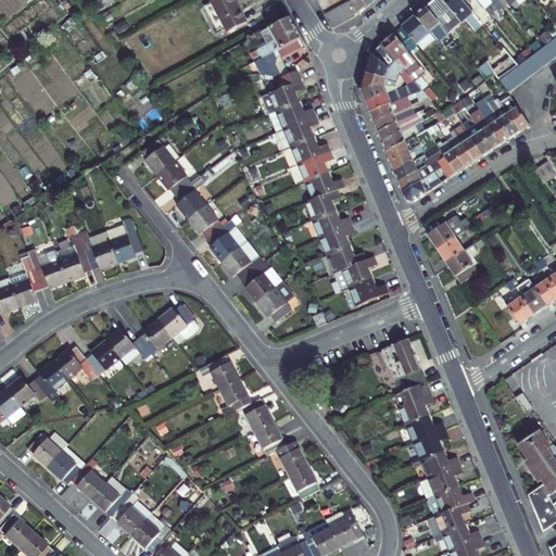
[(260,15),(251,0),(225,0),(239,26),(260,15)]
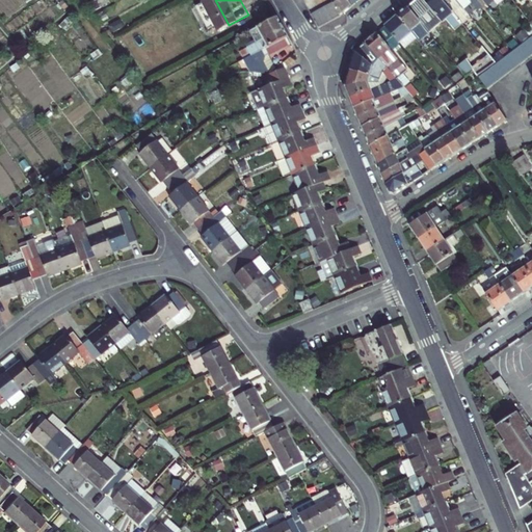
[(330,0),(333,3),(339,16),(340,17),(358,0),(330,0)]
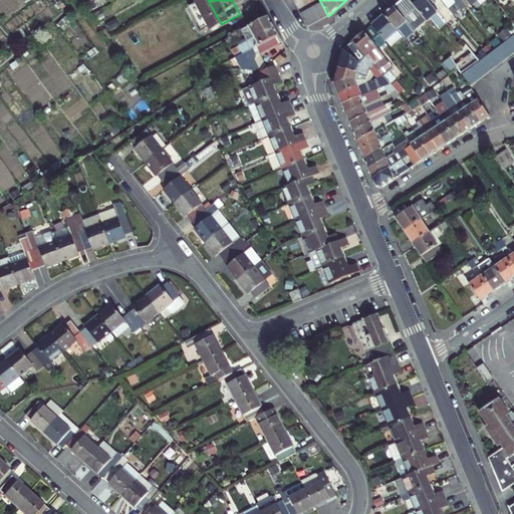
[(425,0),(402,0),(393,8),(414,31),(415,32),(430,19),(440,30),(447,24),(425,0)]
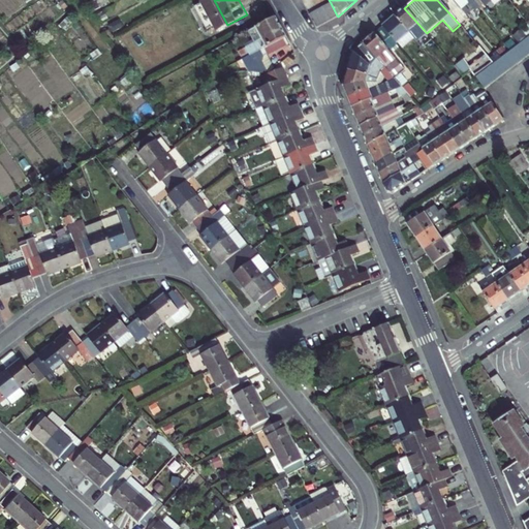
[(463,12),(452,0),(437,0),(460,25),(464,30),(466,28),(462,23),(464,21),(460,16),(463,12)]
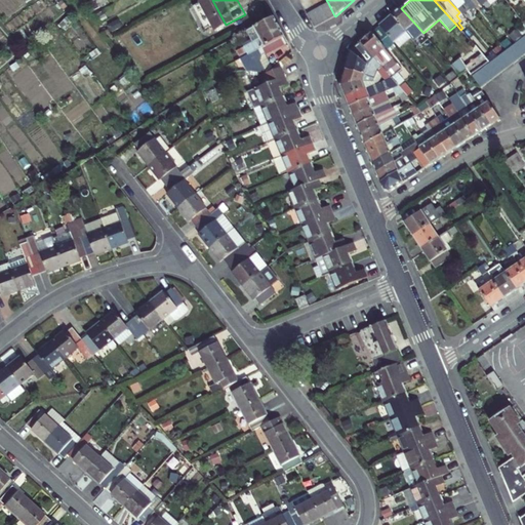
[(448,0),(459,12),(462,16),(468,11),(461,5),(457,0),(448,0)]
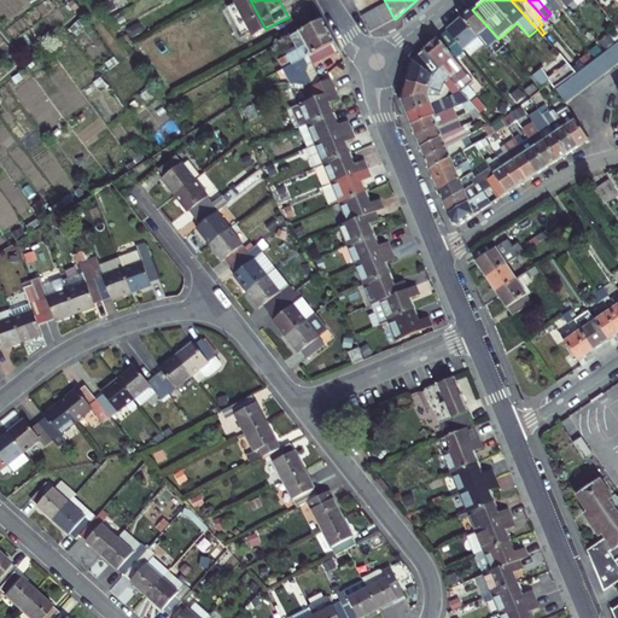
[(543,0),(547,4),(555,13),(561,7),(554,0),(543,0)]
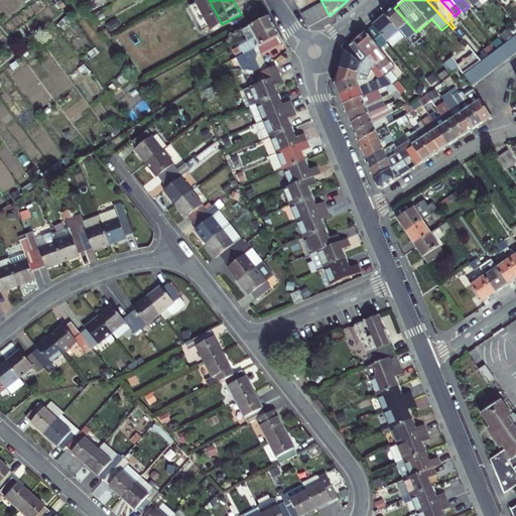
[(329,15),(323,3),(315,7),(308,10),(301,14),(308,27),(315,23),(321,19),(329,15)]
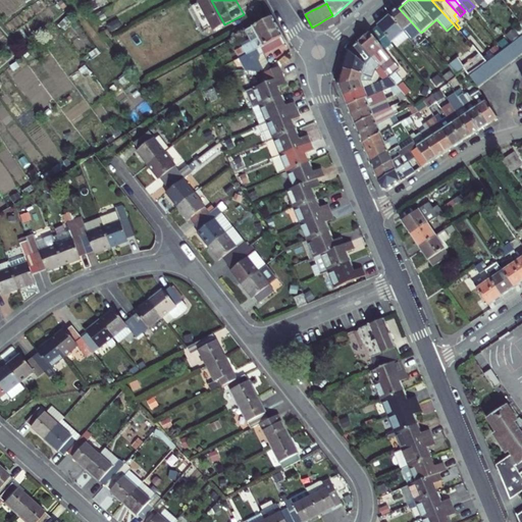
[(389,16),(403,32),(407,28),(411,33),(413,31),(416,36),(420,32),(399,8),(389,16)]
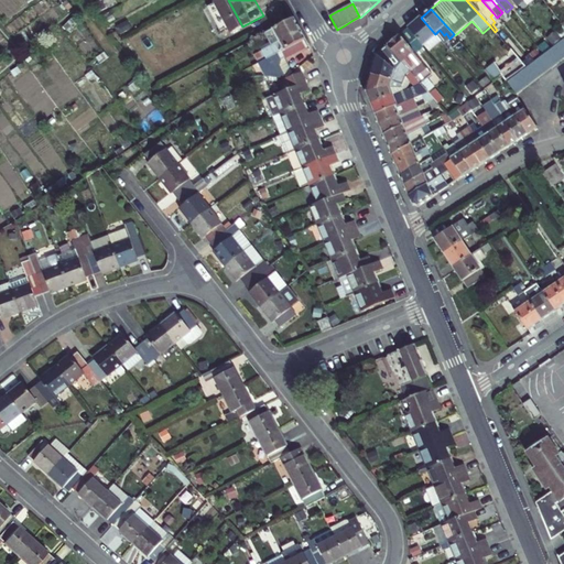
[(421,18),(409,28),(419,40),(423,45),(436,34),(435,34),(421,18)]
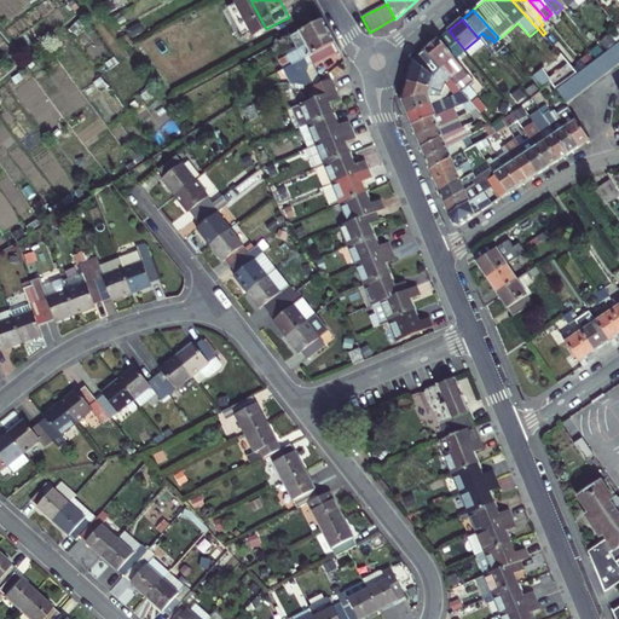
[(287,55),(291,64),(334,42),(322,21),(290,36),(296,50),(287,55)]
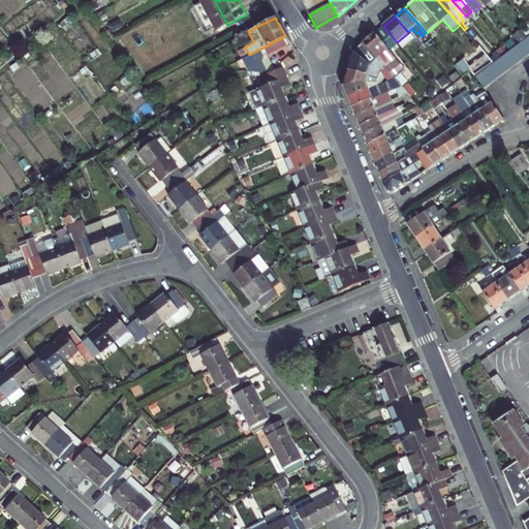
[(374,34),(383,44),(390,52),(398,43),(397,42),(393,37),(383,26),(374,34)]
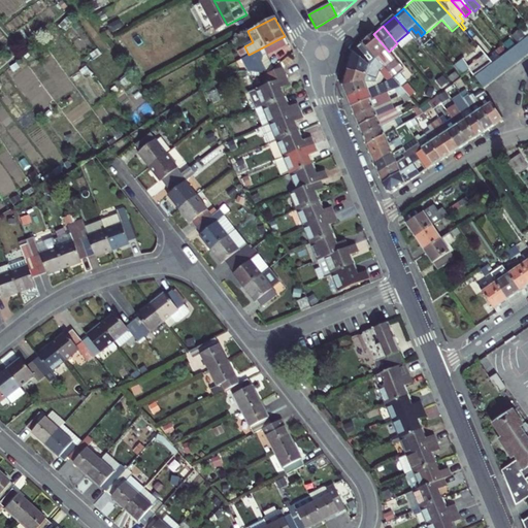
[(425,32),(421,36),(420,37),(425,44),(431,39),(426,33),(425,32)]
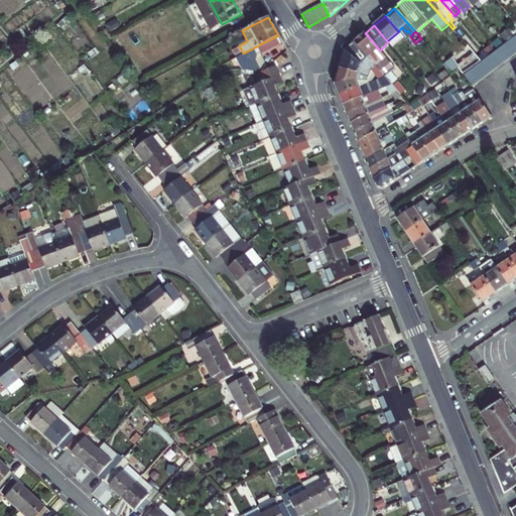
[(384,77),(391,71),(394,68),(380,50),(374,43),(365,33),(355,41),(362,50),(367,56),(370,54),(375,60),(380,56),(387,66),(380,72),(384,77)]
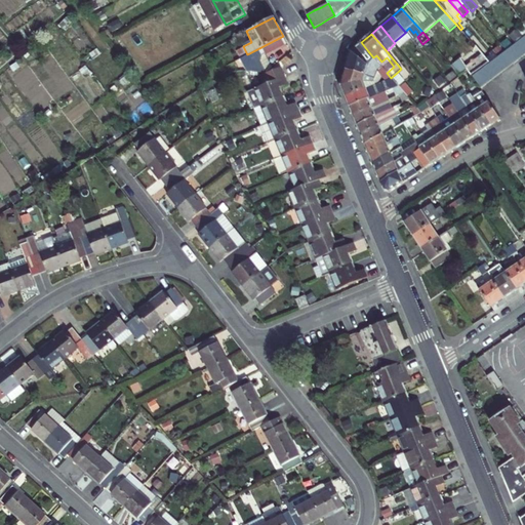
[(242,73),(267,73),(272,68),(265,54),(287,43),(283,36),(247,54),(237,61),(242,73)]
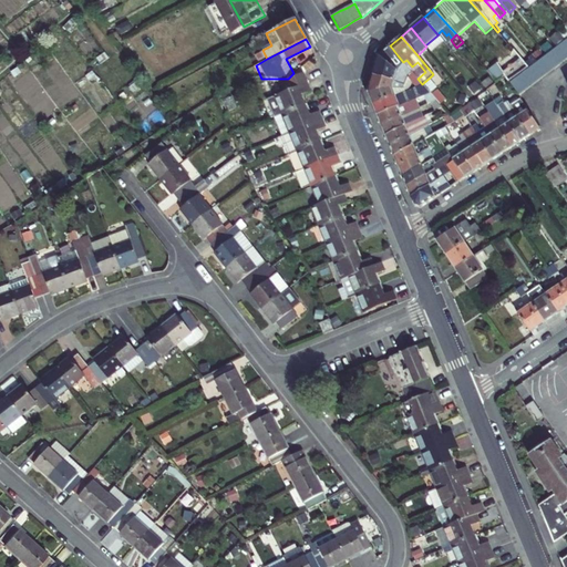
[(566,59),(566,51),(562,44),(555,49),(565,61),(566,59)]
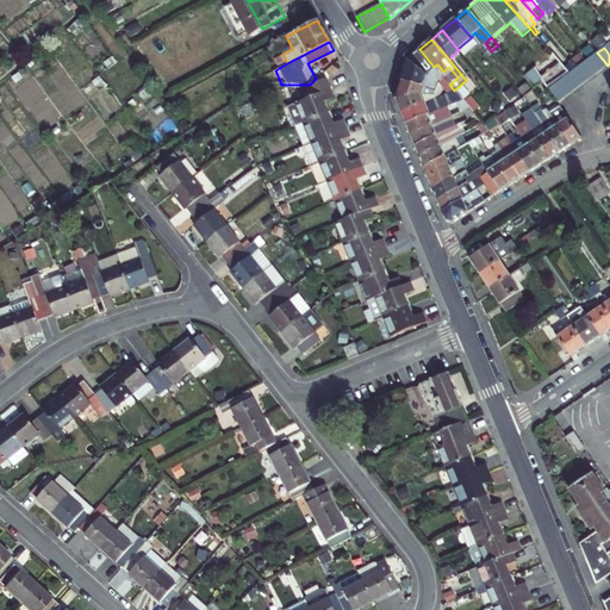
[(417,68),(428,60),(419,49),(408,60),(417,68)]
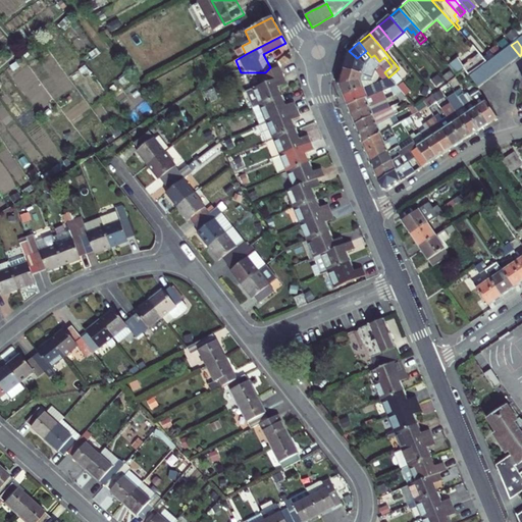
[(520,56),(511,45),(507,48),(515,60),(520,56)]
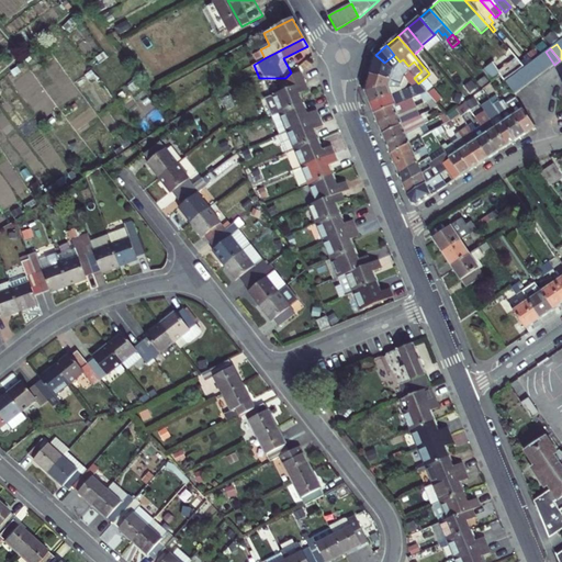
[(499,76),(503,81),(523,67),(508,49),(483,70),(492,81),(499,76)]
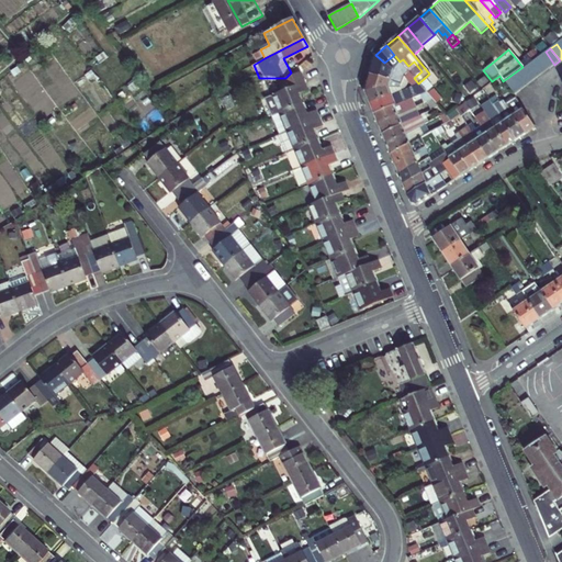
[(554,65),(546,52),(539,56),(548,69),(554,65)]
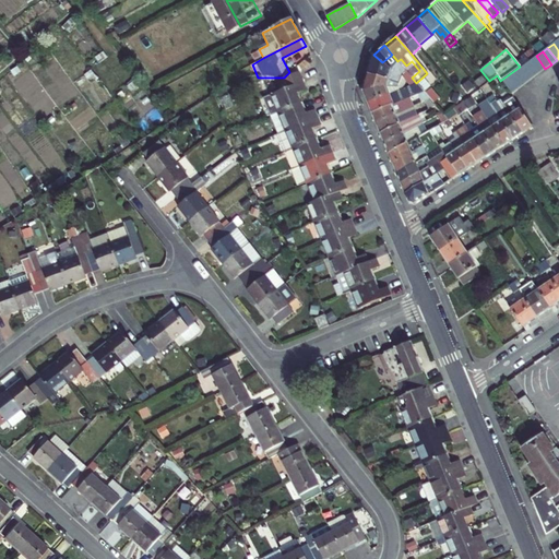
[(368,74),(388,80),(391,69),(390,68),(382,62),(373,55),(368,74)]
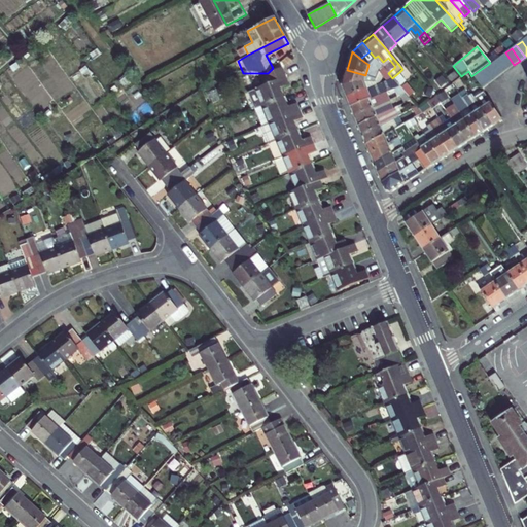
[(514,65),(505,53),(500,58),(510,68),(514,65)]
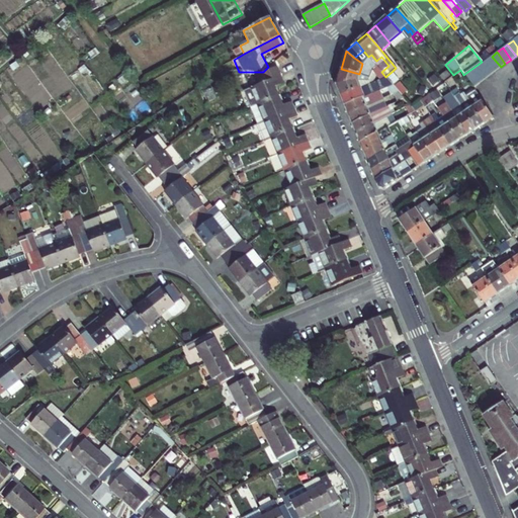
[(492,57),(487,60),(495,71),(501,67),(492,57)]
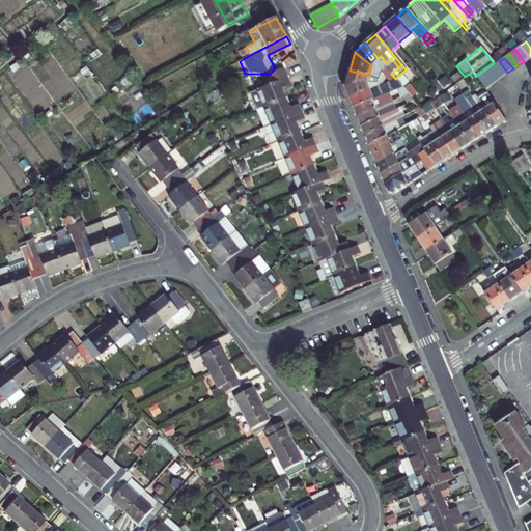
[(507,73),(499,61),(493,65),(502,77),(507,73)]
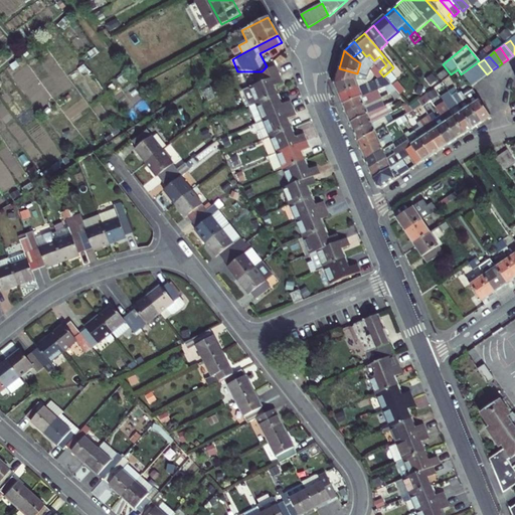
[(487,74),(478,63),(473,67),(482,78),(487,74)]
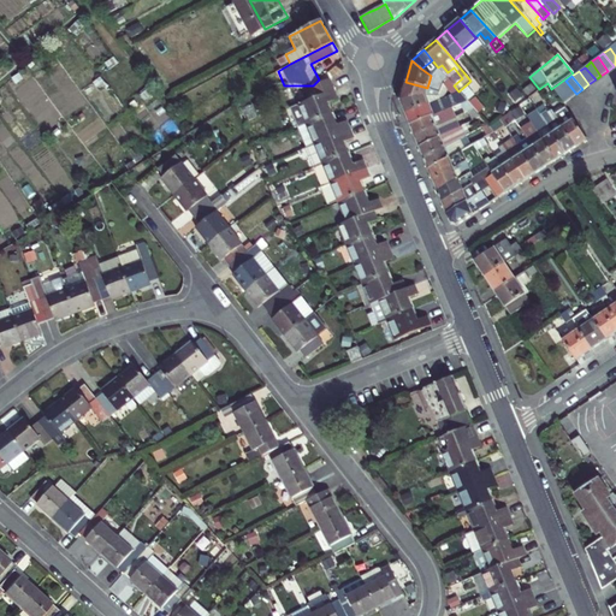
[(327,80),(309,88),(315,101),(300,107),(307,126),(331,116),(326,105),(330,104),(336,101),(327,80)]
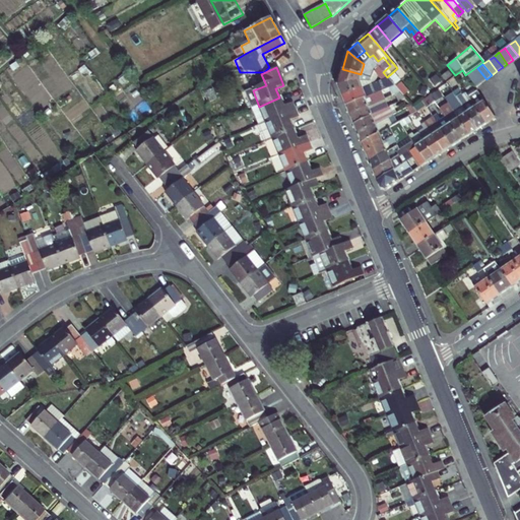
[(486,79),(477,68),(472,72),(481,83),(486,79)]
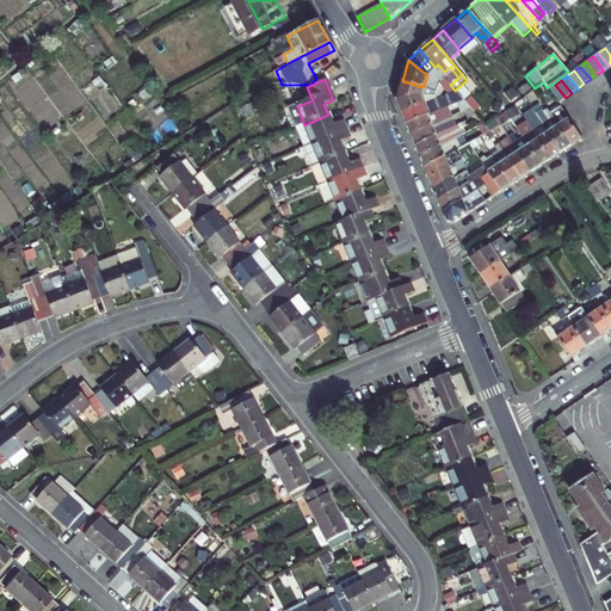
[(421,96),(424,87),(402,81),(396,100),(421,96)]
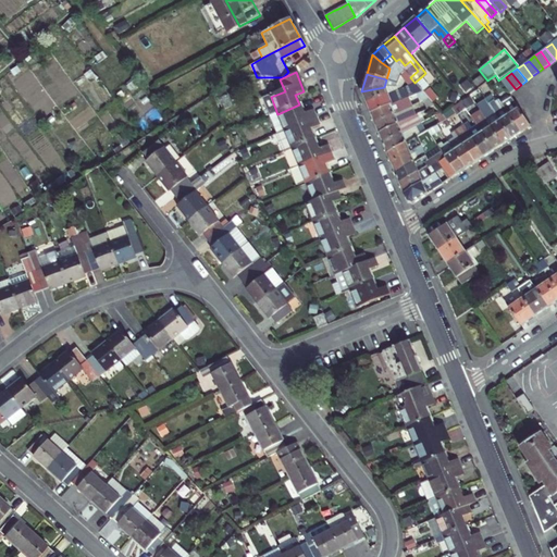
[(486,82),(489,85),(491,84),(492,85),(498,81),(495,75),(487,81),(486,82)]
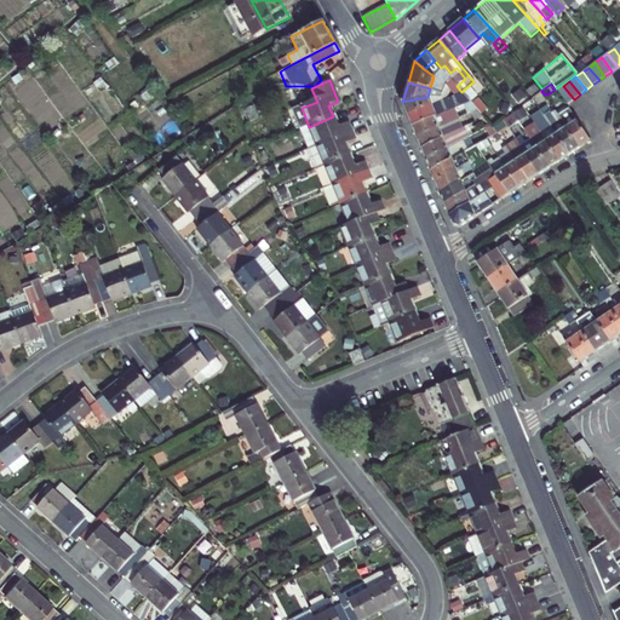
[(407,113),(412,126),(435,116),(464,104),(469,102),(472,99),(477,95),(470,85),(461,92),(457,93),(458,97),(432,107),(432,103),(407,113)]
